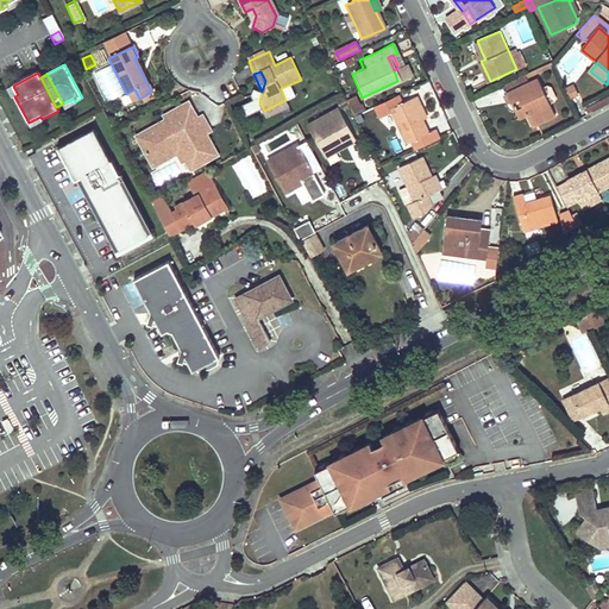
[(556,114),(539,77),(508,92),(513,101),(521,96),(525,105),(529,114),(534,124),(556,114)]
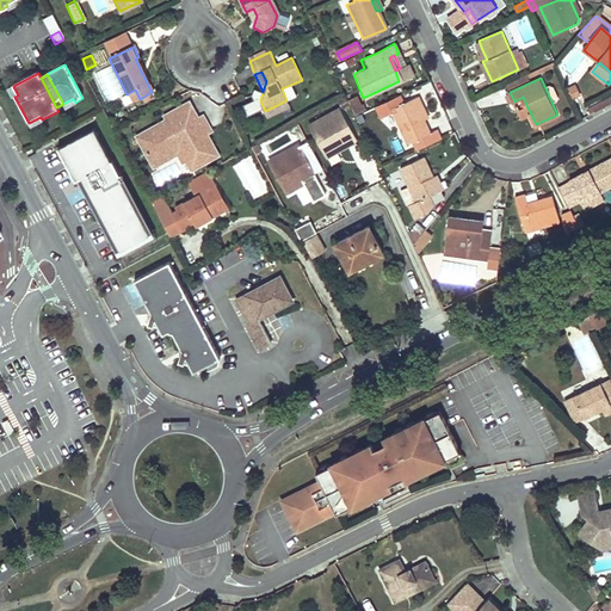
[(18,96),(13,86),(7,90),(12,98),(14,97),(18,96)]
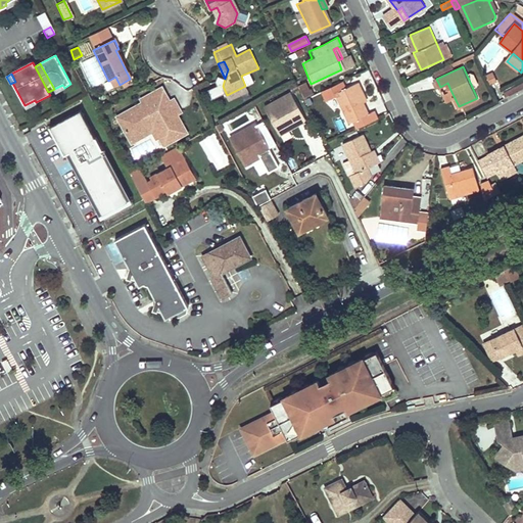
[(115,77),(108,81),(112,88),(120,85),(115,77)]
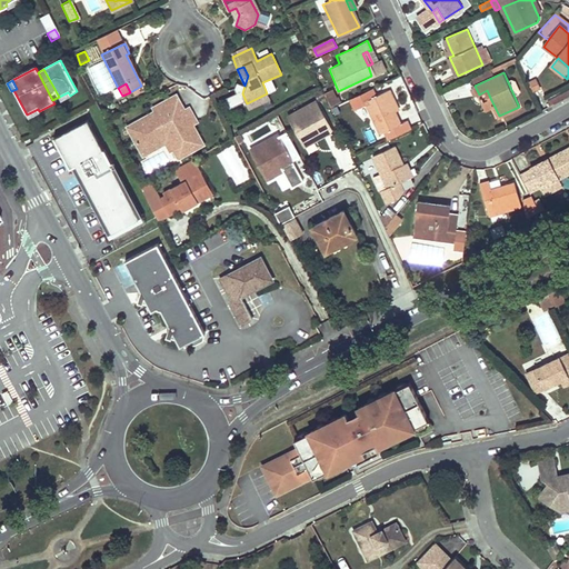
[(336,88),(325,93),(331,107),(341,101),(336,88)]
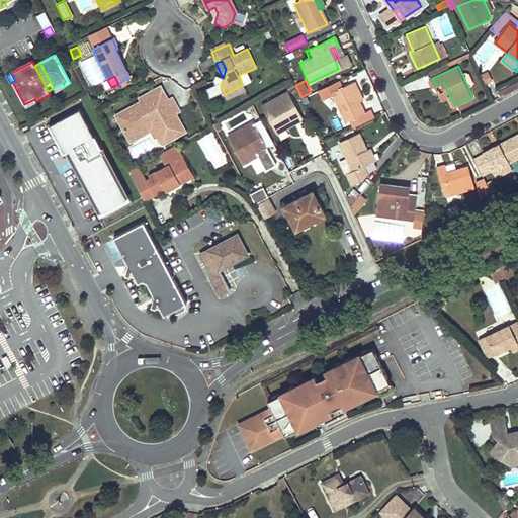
[(359,91),(355,82),(343,87),(340,81),(318,91),(322,101),(334,96),(345,121),(349,119),(352,127),(373,118),(370,110),(364,113),(359,102),(355,93),(359,91)]
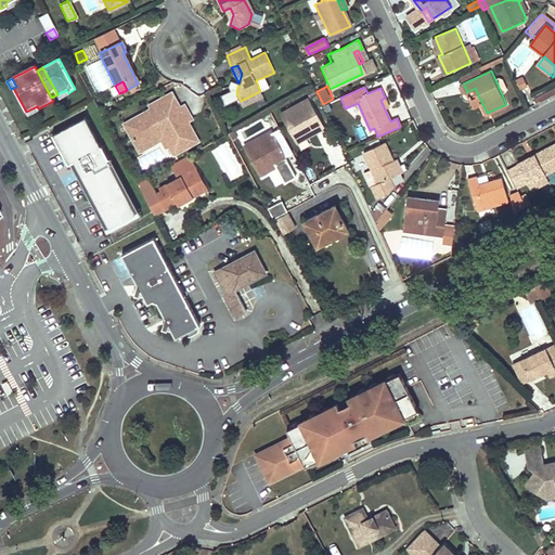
[(60,100),(69,94),(68,93),(66,90),(57,94),(60,100)]
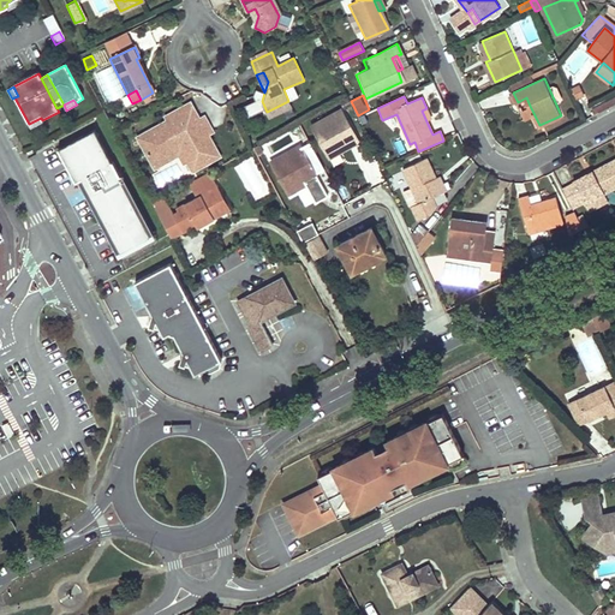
[(269,118),(291,108),(288,101),(267,112),(269,118)]
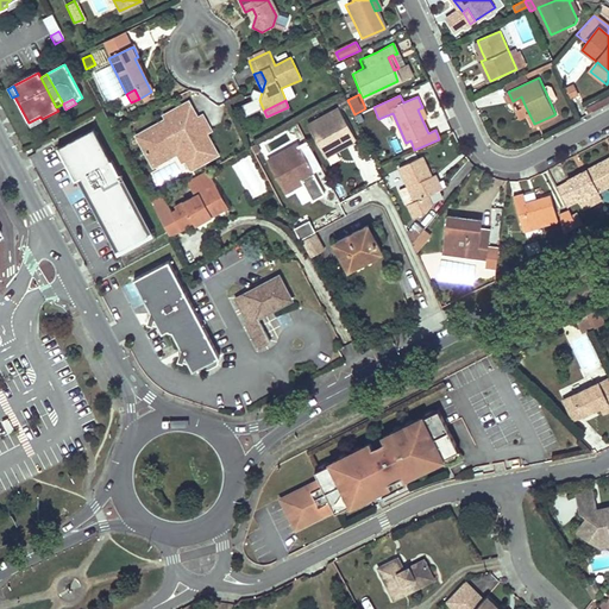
[(201,119),(192,101),(164,115),(167,120),(152,129),(156,136),(143,144),(150,157),(165,148),(167,150),(182,142),(189,155),(186,157),(193,168),(220,152),(208,131),(198,137),(190,124),(201,119)]
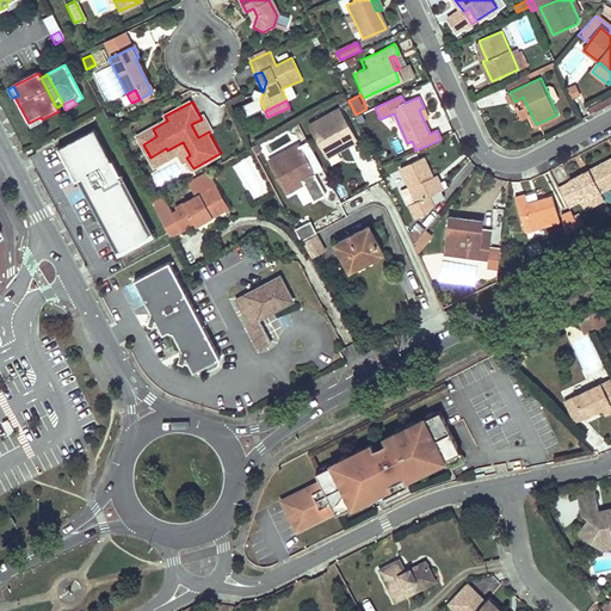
[(531,115),(526,105),(518,109),(523,118),(531,115)]
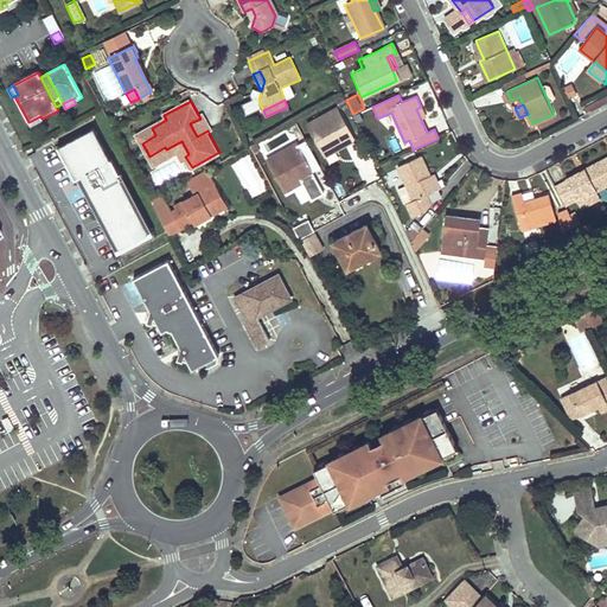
[(416,109),(421,120),(426,119),(421,107),(416,109)]
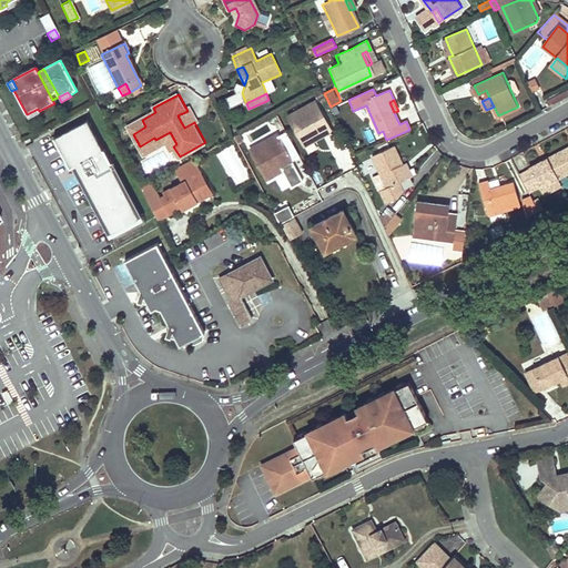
[(315,101),(288,115),(303,142),(315,135),(318,141),(327,137),(334,133),(315,101)]
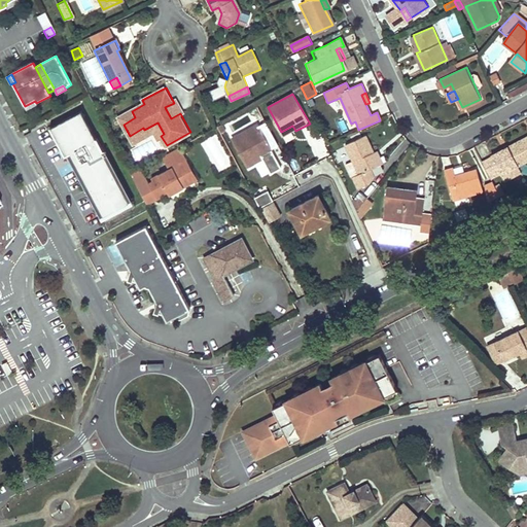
[(185,110),(179,100),(174,103),(165,107),(171,118),(180,113),(185,110)]
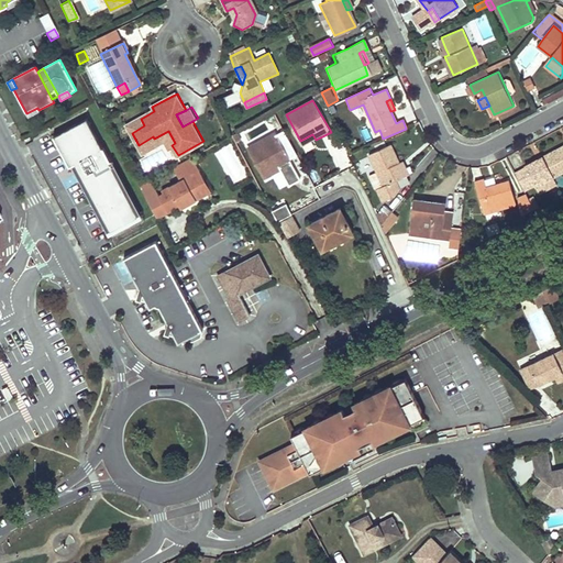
[(29,118),(40,112),(39,110),(37,108),(26,113),(29,118)]
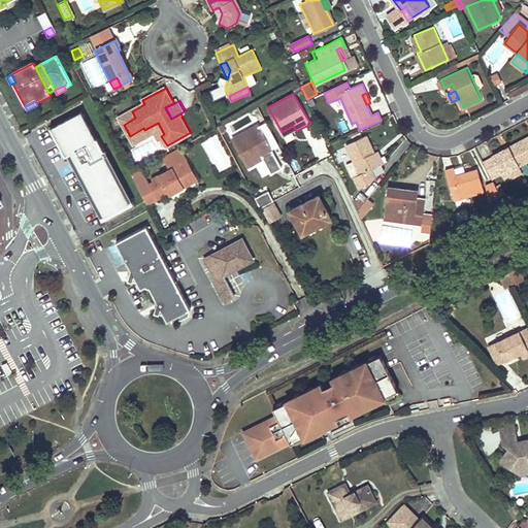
[(135,118),(132,111),(120,119),(124,125),(135,118)]
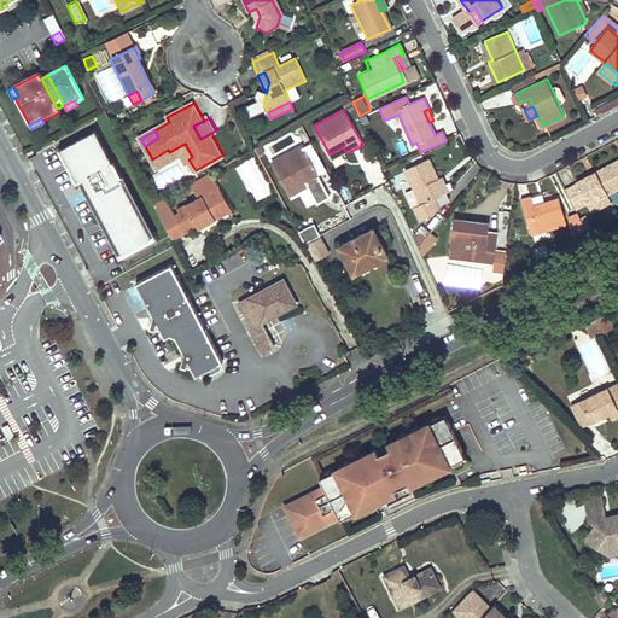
[(85,186),(121,255),(153,238),(95,132),(59,151),(76,184),(81,181),(85,186)]
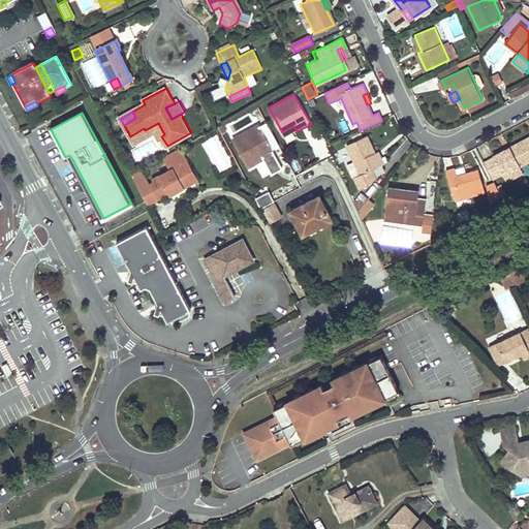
[(257,122),(231,135),(245,160),(256,154),(259,159),(262,158),(272,175),(283,168),(273,151),(278,148),(266,124),(259,127),(257,122)]
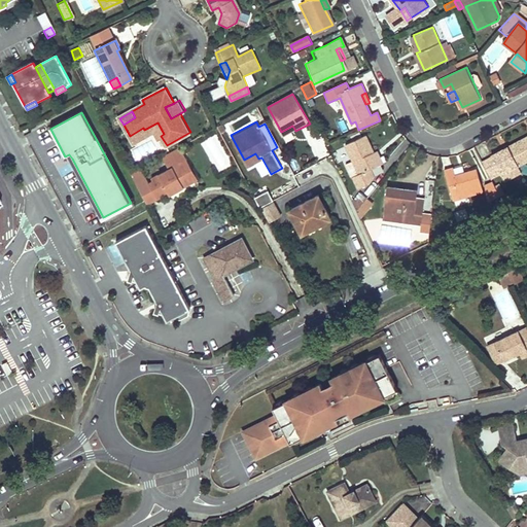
[(154,131),(157,137),(161,136),(164,134),(157,123),(144,130),(143,128),(130,136),(133,142),(154,131)]
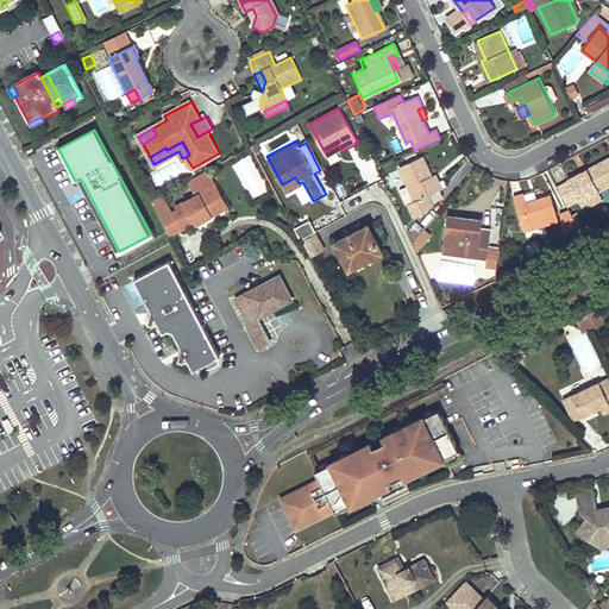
[(338,145),(325,152),(328,158),(341,151),(338,145)]
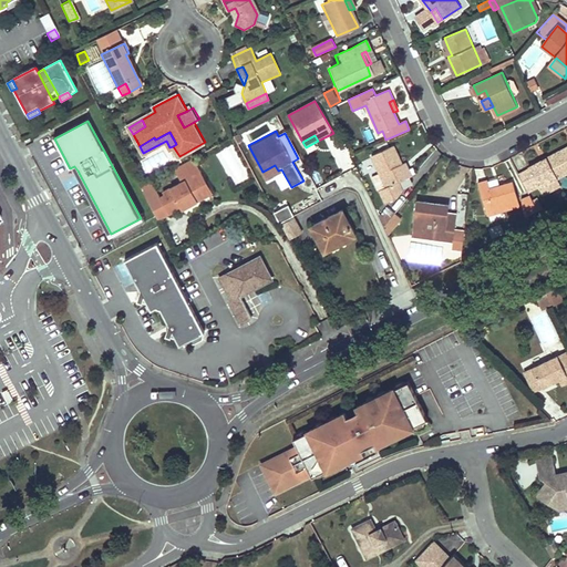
[(398,164),(390,147),(371,156),(379,174),(384,187),(379,191),(377,192),(382,203),(393,198),(398,193),(393,183),(403,178),(398,164)]
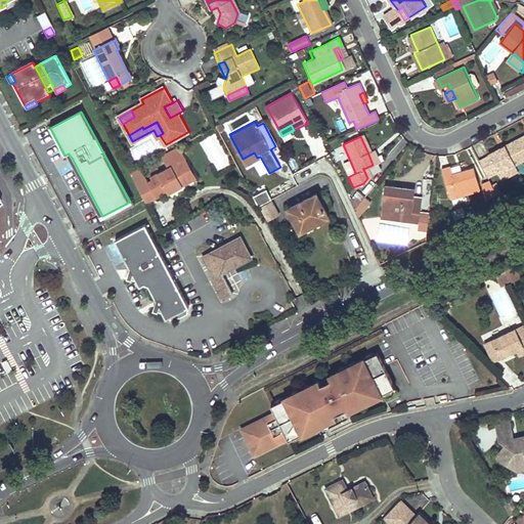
[(516,165),(523,160),(523,141),(522,137),(485,157),(485,158),(481,160),(491,178),(494,176),(497,174),(500,180),(519,172),(516,165)]
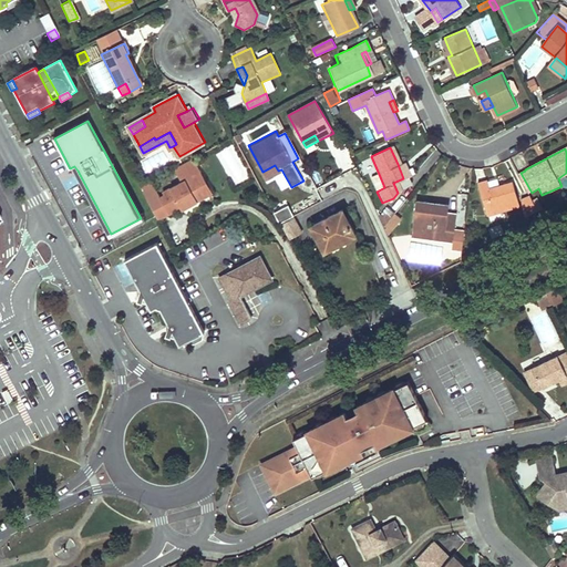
[(202,171),(194,158),(174,169),(182,183),(162,194),(164,197),(158,199),(167,215),(187,204),(188,207),(206,197),(202,188),(205,186),(197,174),(202,171)]
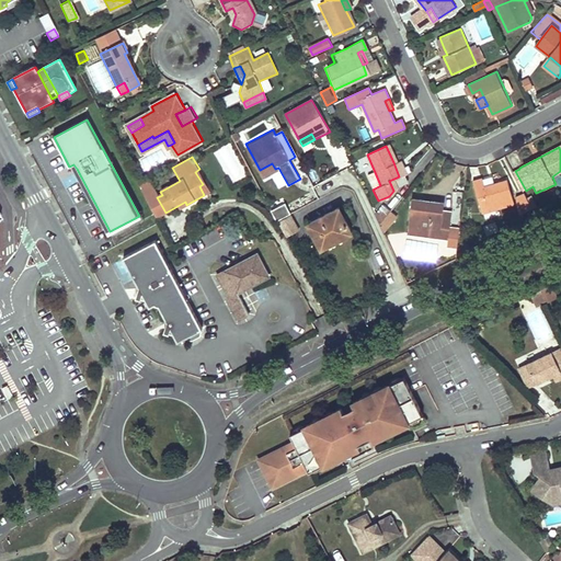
[(400,160),(393,162),(399,176),(405,174),(400,160)]
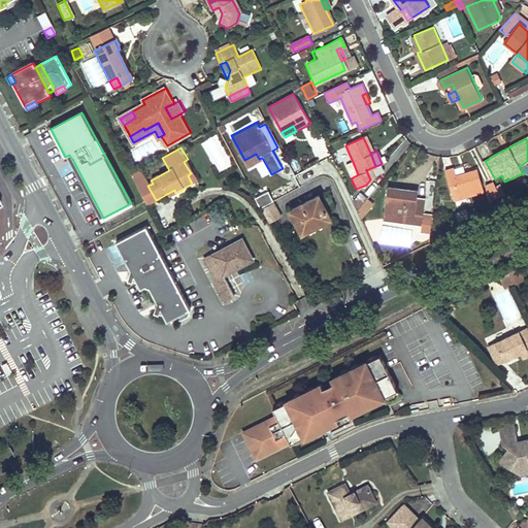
[(256,154),(244,160),(248,165),(259,159),(256,154)]
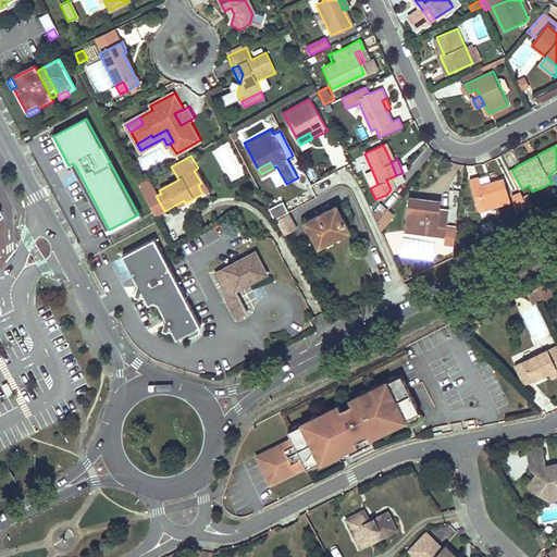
[(211,188),(206,180),(198,168),(194,171),(201,183),(198,185),(202,194),(211,188)]
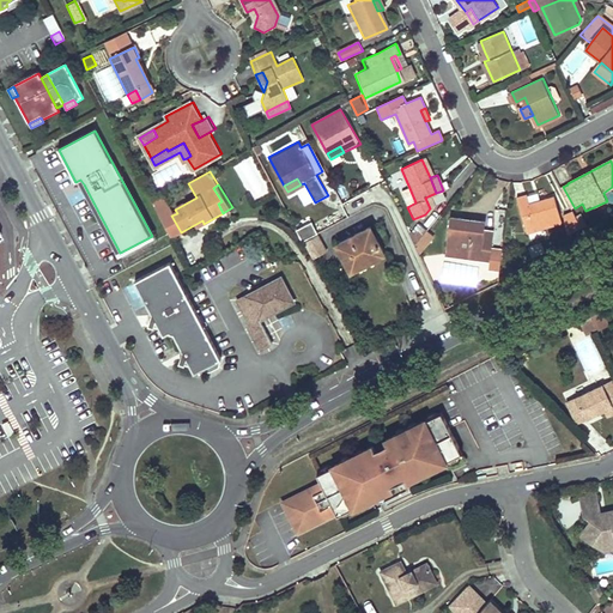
[(560,188),(572,210),(575,208),(563,187),(560,188)]
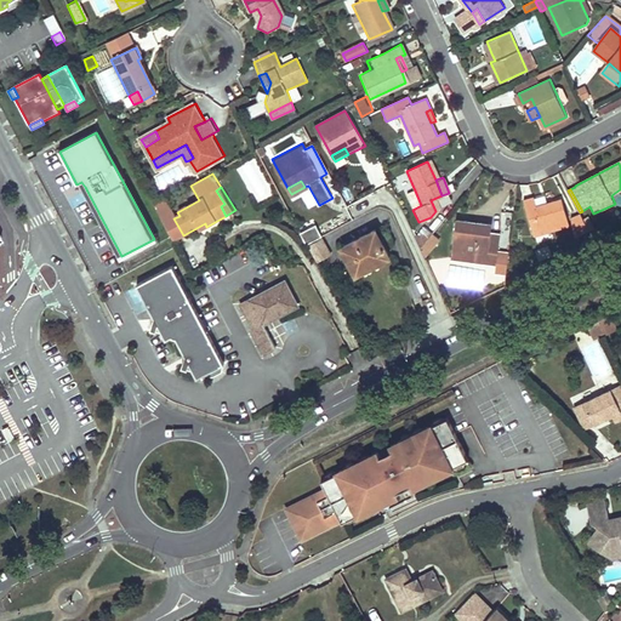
[(421,205),(415,191),(409,193),(415,209),(421,205)]
